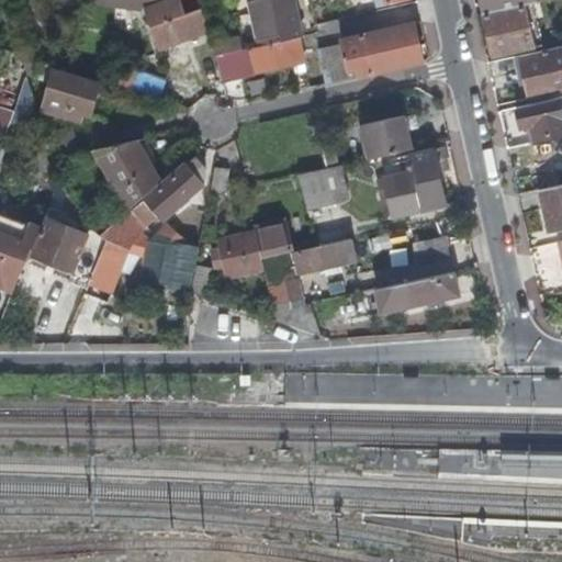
[(183,13),(178,0),(165,0),(146,7),(144,7),(145,8),(158,47),(180,40),(187,37),(206,31),(200,8),(183,13)]
